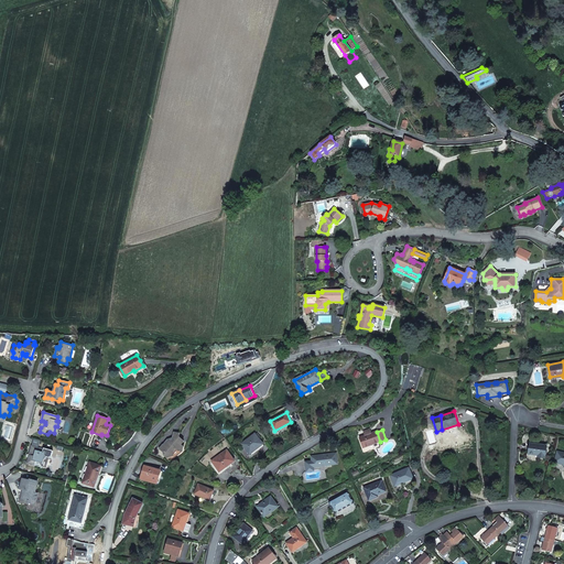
[(371,434),(370,434),(373,444),(380,442),(377,432),(371,434)]
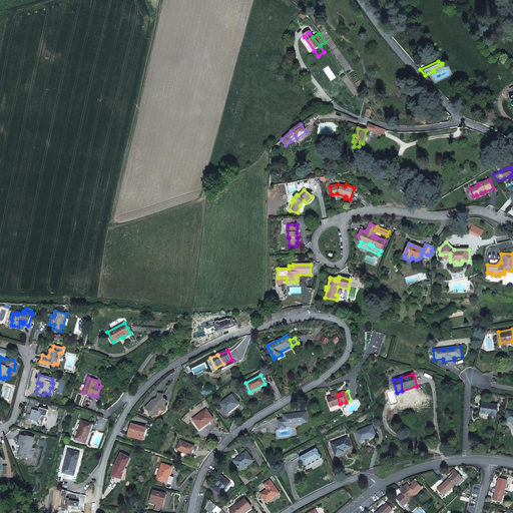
[(165,411),(166,407),(164,405),(167,402),(163,398),(163,395),(158,394),(157,399),(159,401),(156,405),(154,403),(155,402),(152,400),(148,405),(145,409),(148,412),(149,411),(149,413),(148,413),(151,416),(151,417),(157,415),(157,413),(157,412),(160,409),(162,411),(165,411)]
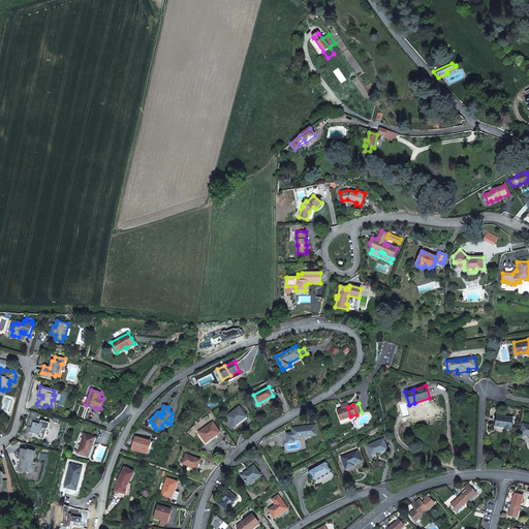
[(239,407),(227,416),(235,427),(247,416),(243,412),(245,411),(244,409),(242,410),(240,407),(239,407)]
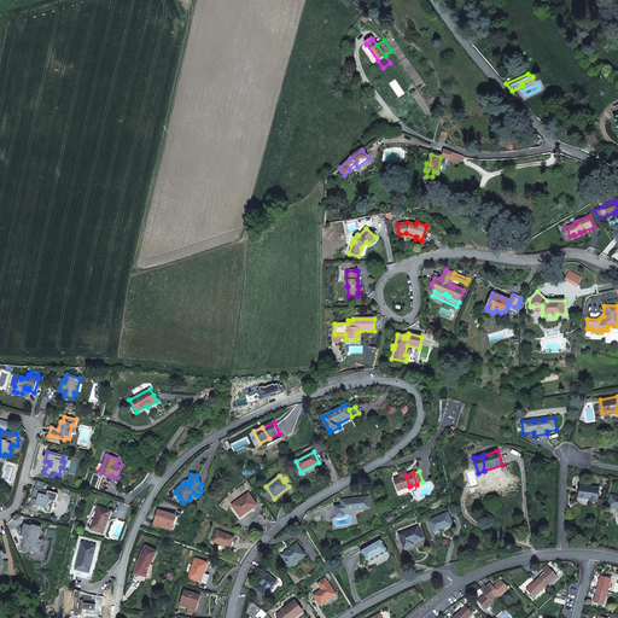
[(409,487),(406,476),(400,478),(395,479),(398,490),(409,487)]
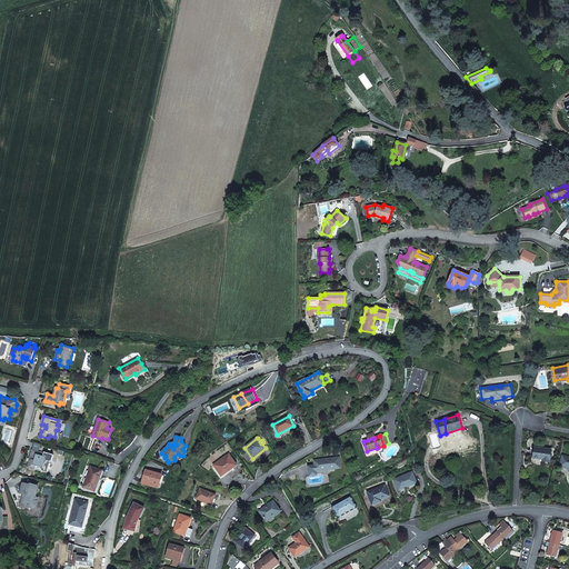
[(533,458),(542,459),(542,461),(549,462),(551,450),(535,448),(533,458)]
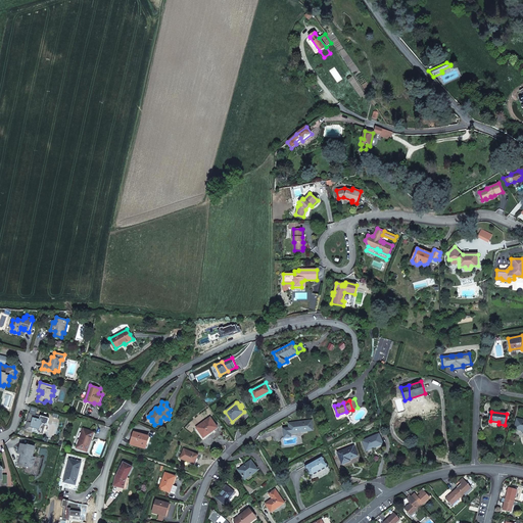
[(28,425),(25,430),(33,432),(34,428),(39,433),(42,425),(43,425),(43,424),(45,425),(47,425),(49,419),(41,416),(40,420),(35,418),(36,415),(30,414),(29,421),(28,425)]
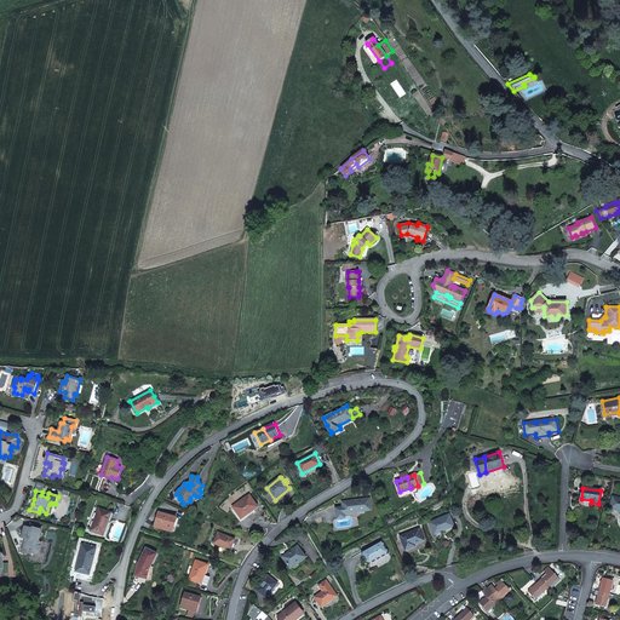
[(250,495),(233,507),(241,520),(258,507),(250,495)]
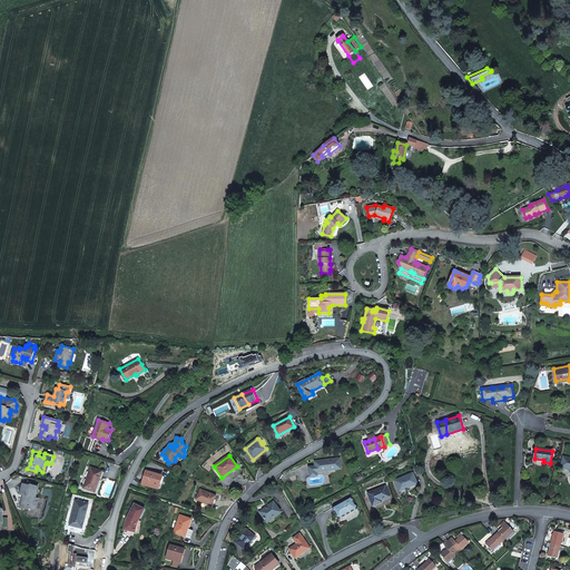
[(311,477),(317,475),(316,472),(341,469),(340,459),(315,462),(315,467),(310,468),(311,477)]
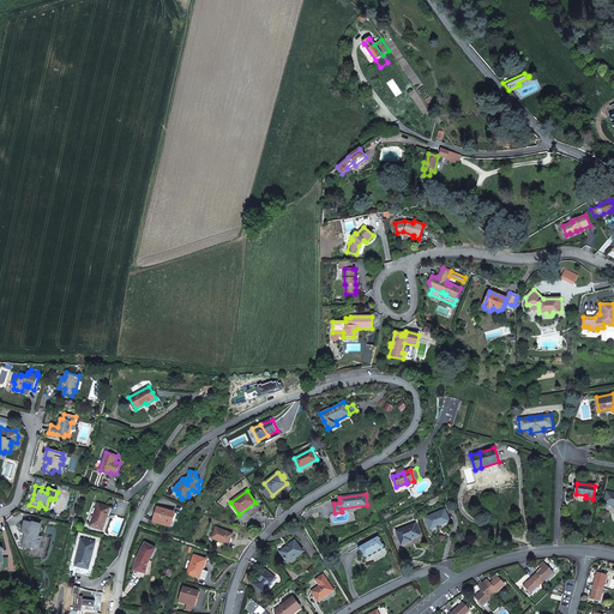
[(107,517),(110,509),(97,504),(90,527),(102,530),(107,517)]
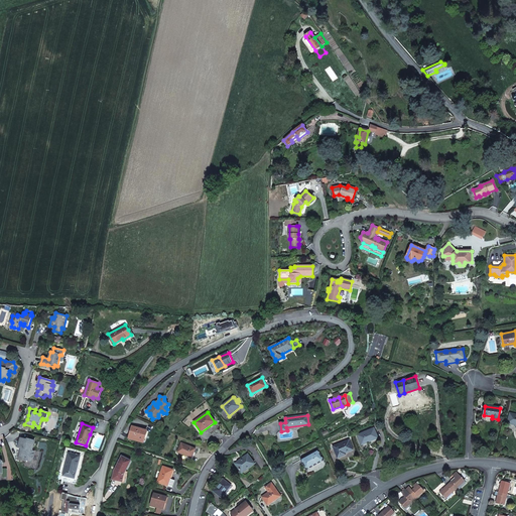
[(143,442),(146,430),(132,426),(129,438),(135,439),(138,440),(143,442)]
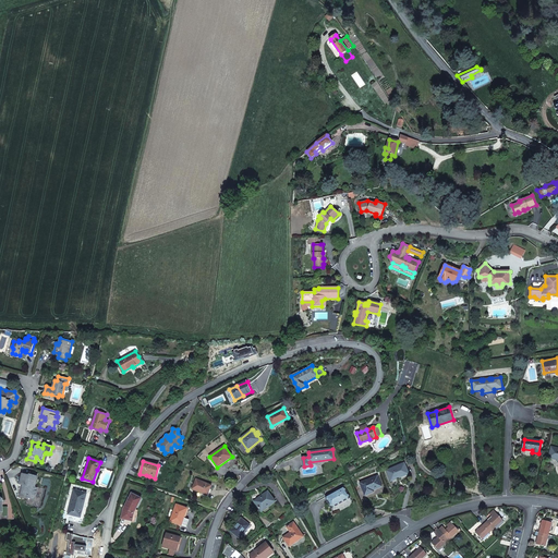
[(404,463),(387,471),(391,481),(398,478),(397,477),(409,473),(404,463)]
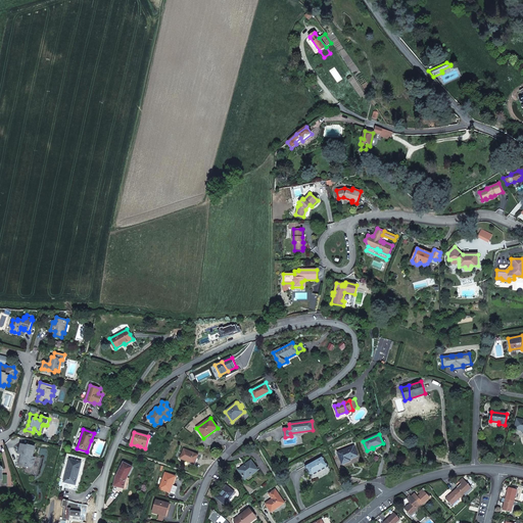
[(19,462),(27,464),(26,466),(33,468),(35,458),(33,457),(36,446),(28,444),(28,445),(28,447),(26,446),(27,445),(21,444),(18,454),(21,455),(22,455),(22,457),(21,456),(19,462)]
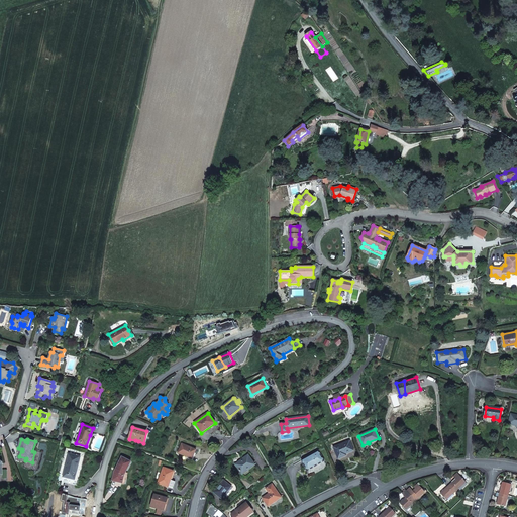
[(349,441),(334,447),(338,458),(346,455),(345,454),(353,450),(349,441)]
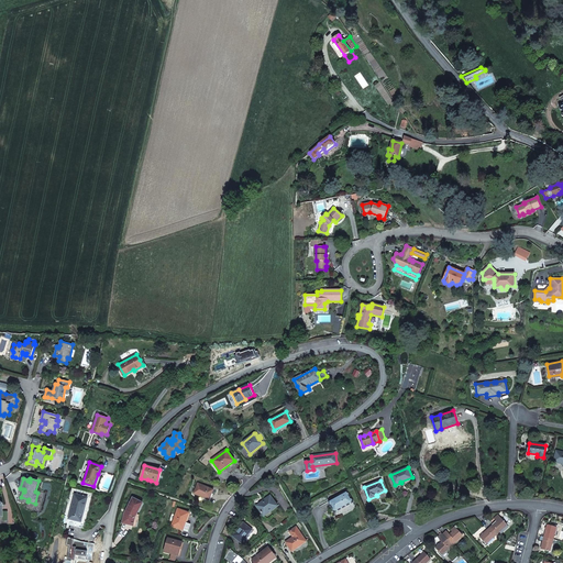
[(209,500),(213,489),(198,483),(194,494),(209,500)]
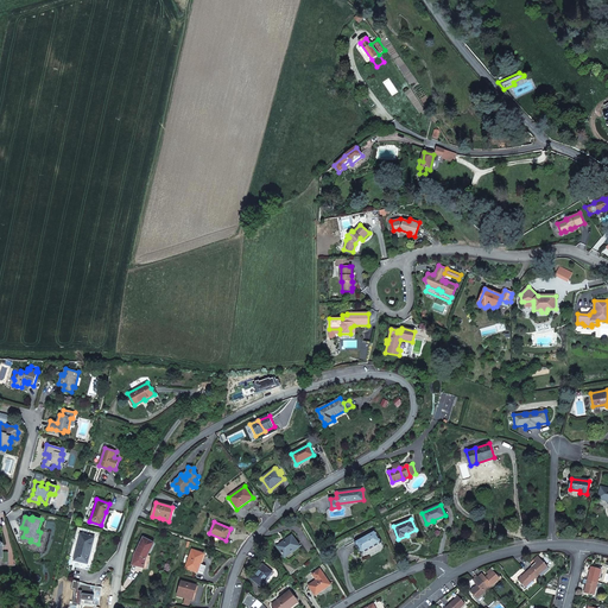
[(375,530),(355,542),(358,546),(362,553),(381,543),(375,530)]
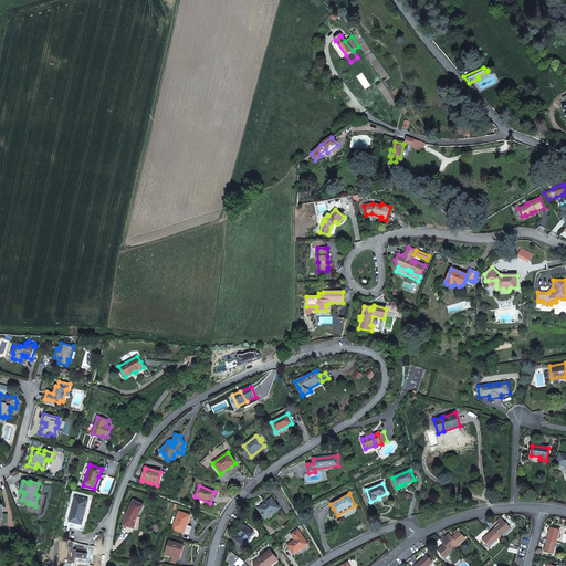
[(85,511),(84,510),(87,500),(75,496),(70,522),(82,524),(85,511)]
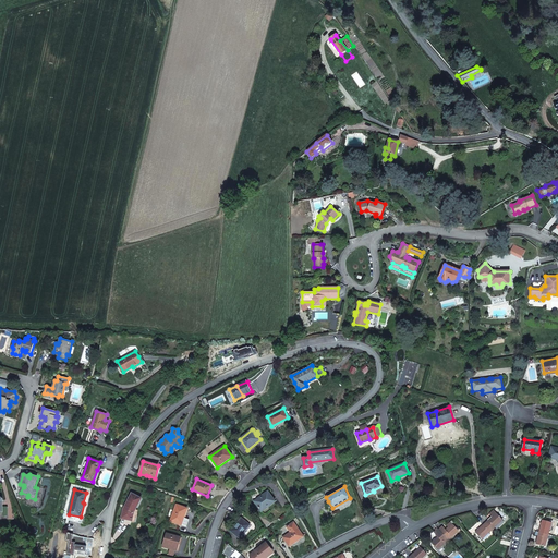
[(268,492),(254,501),(262,512),(276,501),(268,492)]
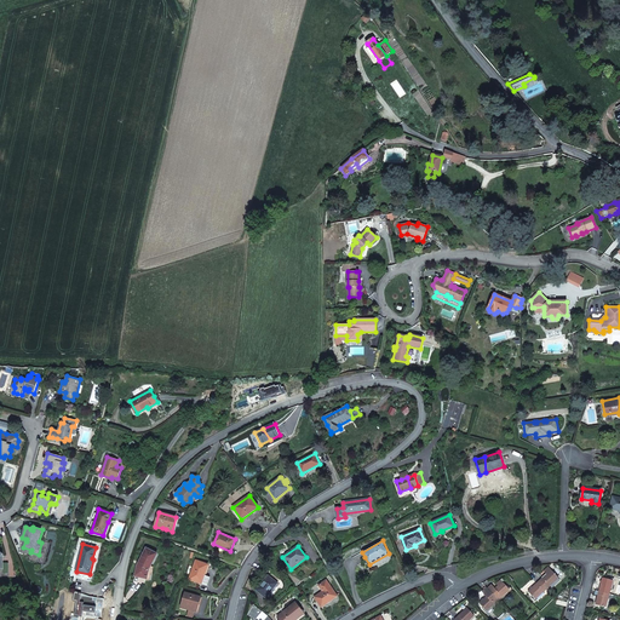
[(149,567),(156,554),(147,549),(138,566),(136,574),(147,577),(149,567)]
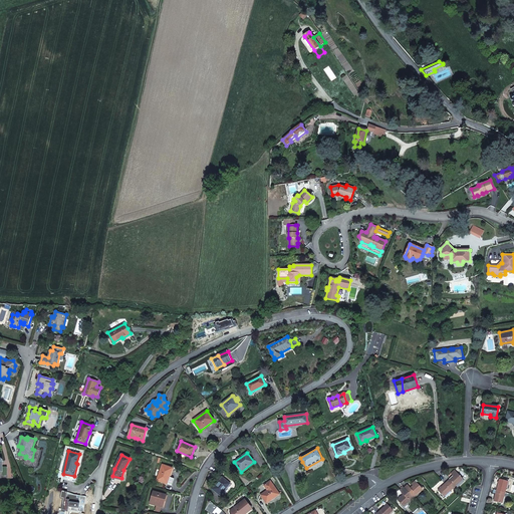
[(163,465),(157,480),(167,484),(169,478),(173,469),(163,465)]
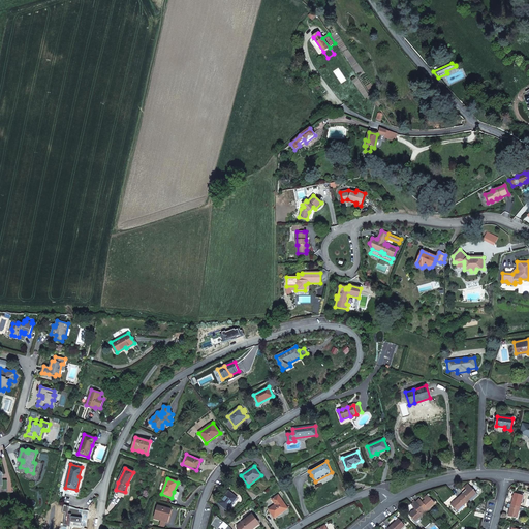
[(467,490),(461,496),(467,502),(476,493),(475,492),(478,489),(474,485),(471,488),(470,487),(467,490)]
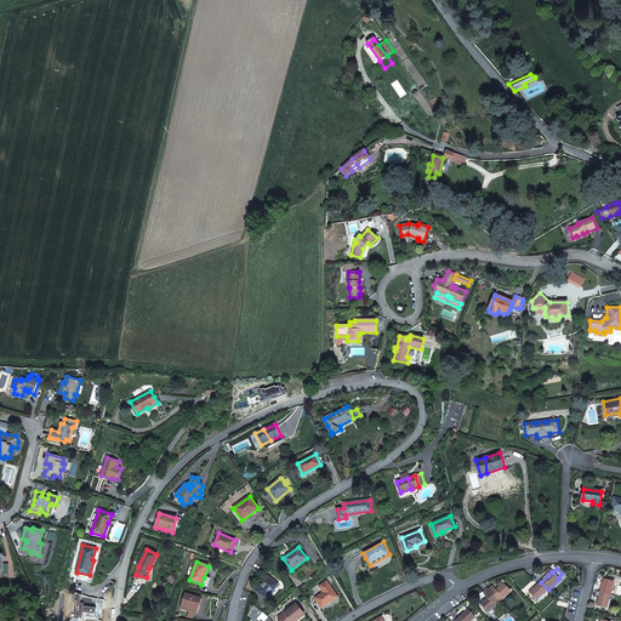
[(272,592),(278,585),(268,576),(257,591),(266,599),(272,592)]
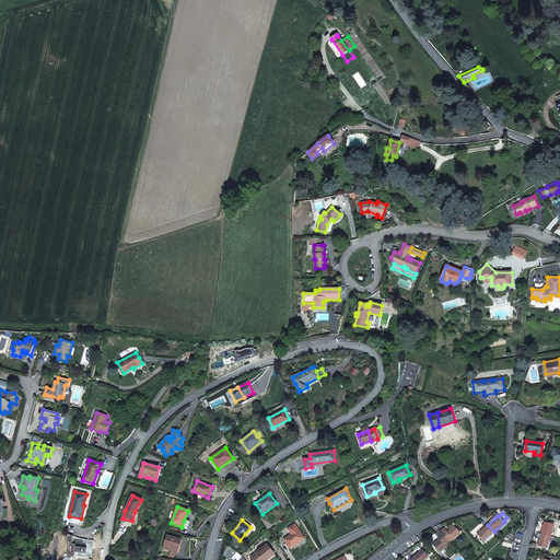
[(545,522),(541,534),(550,536),(553,524),(553,523),(550,522),(549,523),(545,522)]
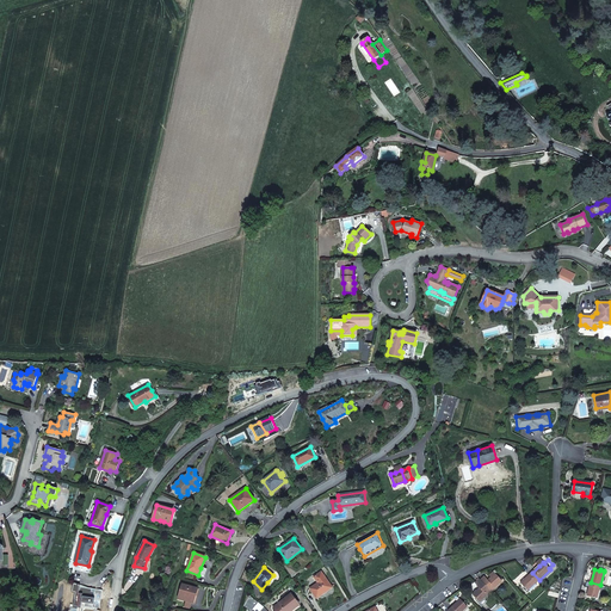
[(321,572),(316,575),(320,581),(319,582),(310,588),(316,598),(332,587),(321,572)]
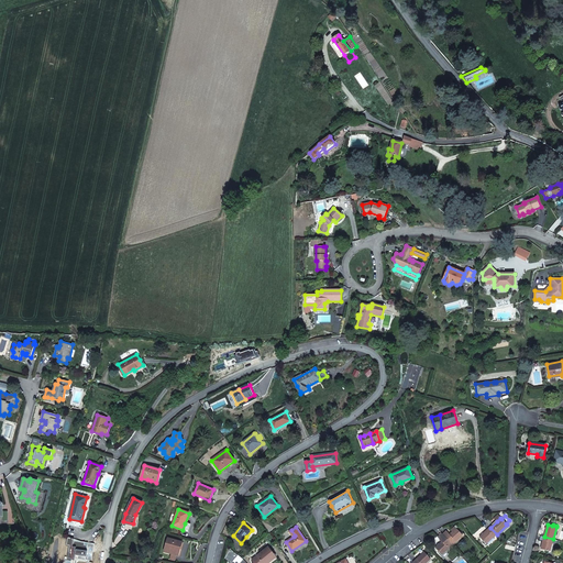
[(490,528),(479,538),(486,544),(497,534),(490,528)]
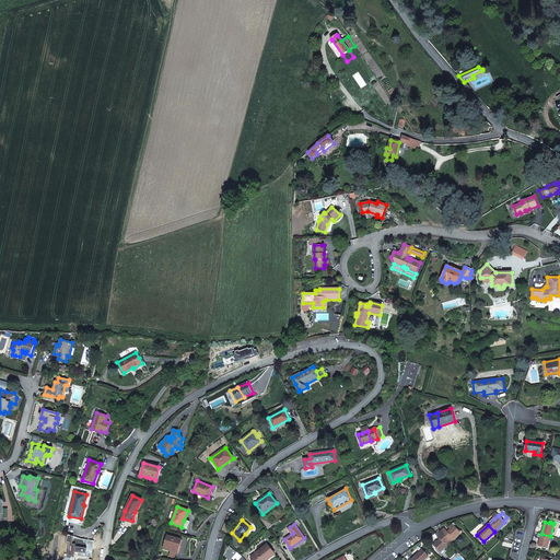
[(444,528),(441,532),(450,543),(461,533),(455,526),(451,529),(447,532),(444,528)]
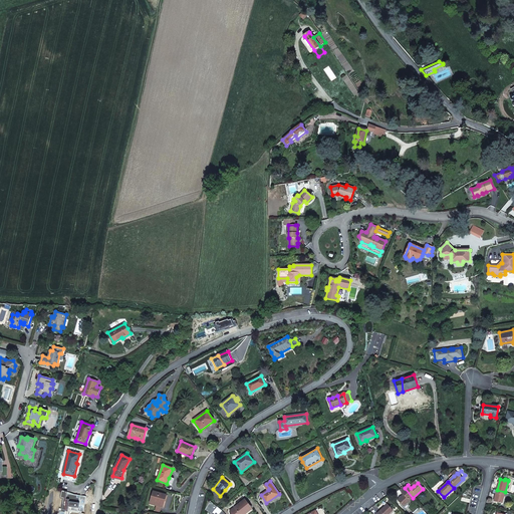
[(402,504),(401,505),(403,507),(407,503),(413,498),(405,488),(404,487),(400,491),(404,495),(398,500),(402,504)]
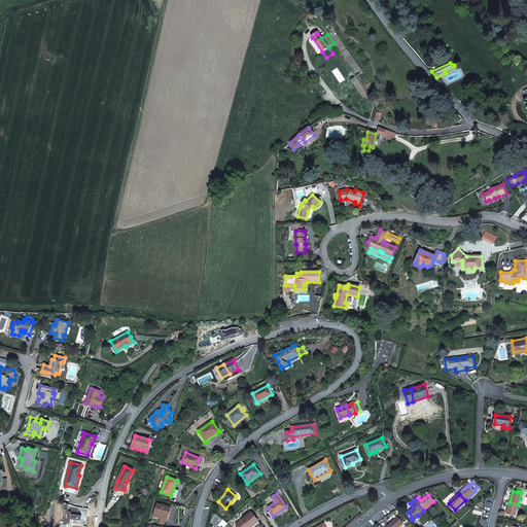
[(510,502),(506,514),(515,517),(518,504),(510,502)]
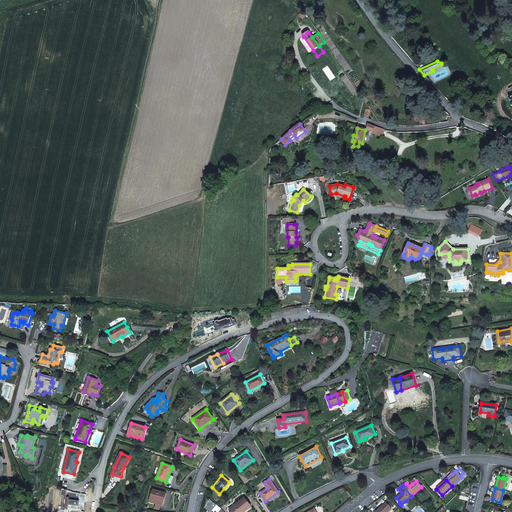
[(164,500),(166,493),(153,490),(149,502),(156,504),(161,505),(163,499),(164,500)]
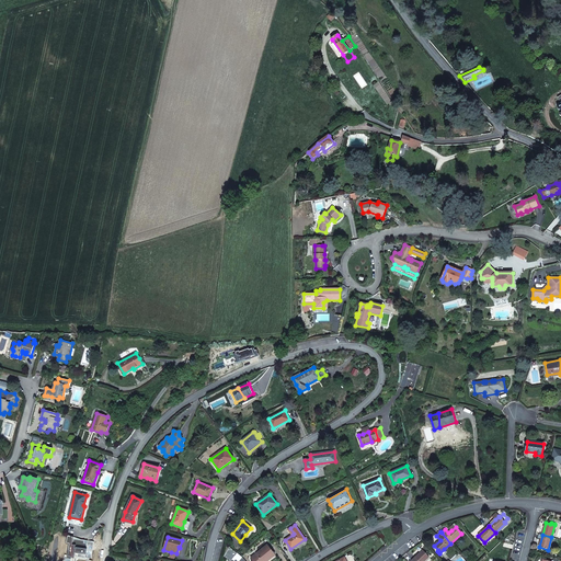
[(266,560),(275,554),(267,546),(251,558),(253,560),(266,560)]
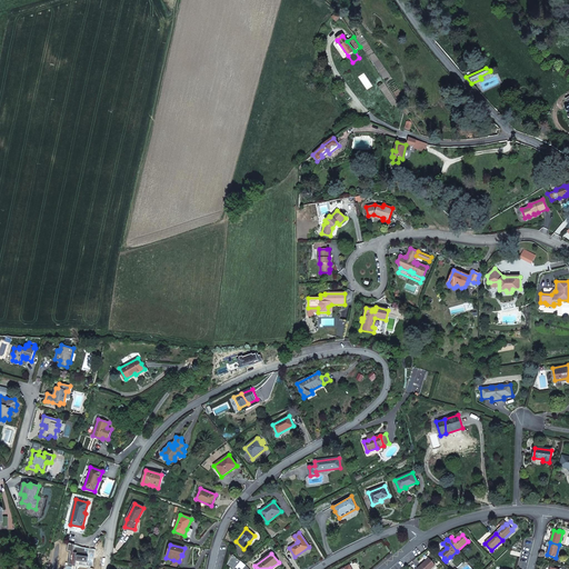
[(227,565),(231,568),(233,568),(240,561),(233,555),(227,565)]
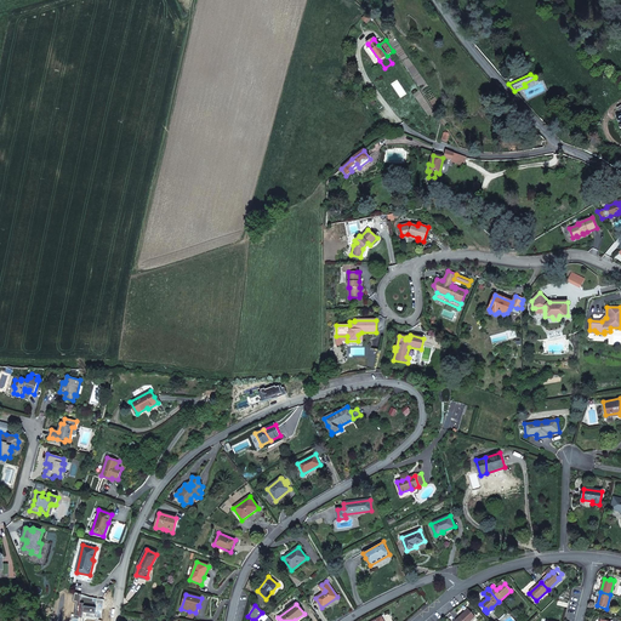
[(468,609),(456,620),(457,620),(471,620),(477,616),(473,613),(472,614),(468,609)]
